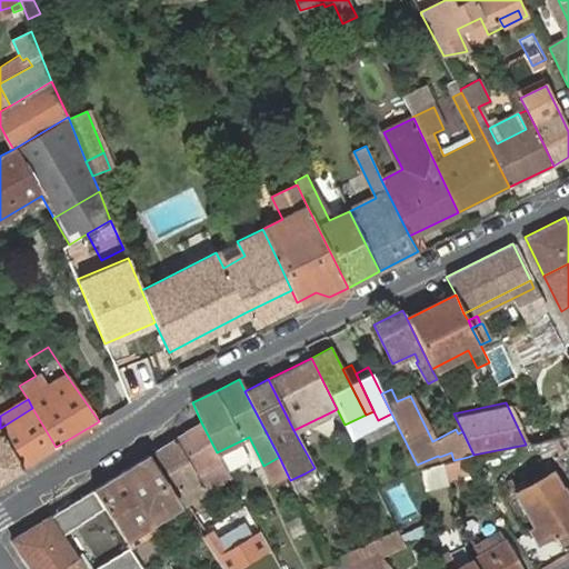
[(0,435),(21,469),(56,447),(32,408),(2,427),(0,428),(0,435)]
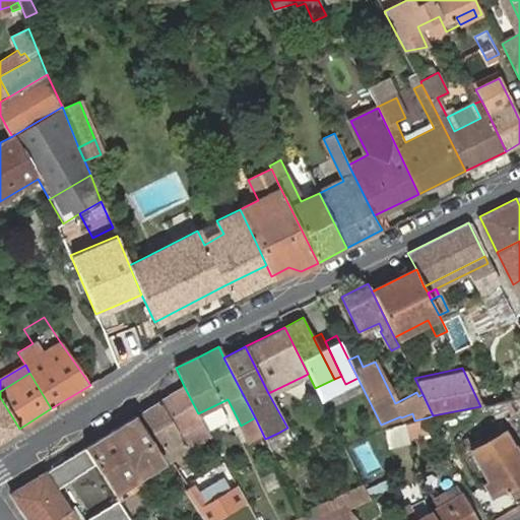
[(308,374),(302,377),(309,391),(315,388),(308,374)]
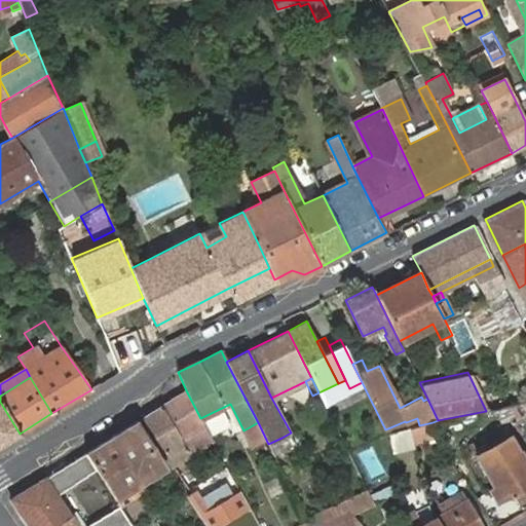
[(200,418),(186,390),(143,417),(173,465),(190,454),(213,442),(200,418)]
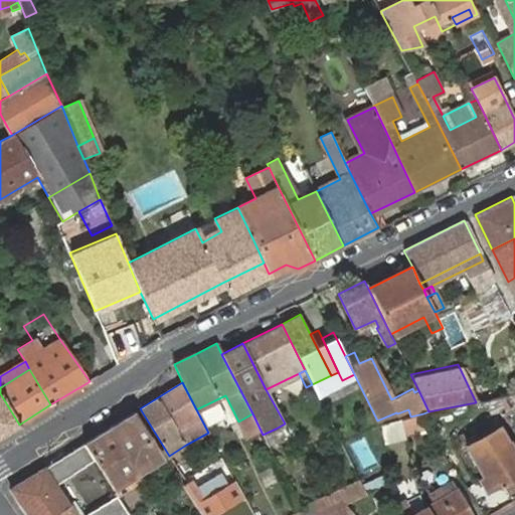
[(0,436),(19,424),(0,393),(0,436)]
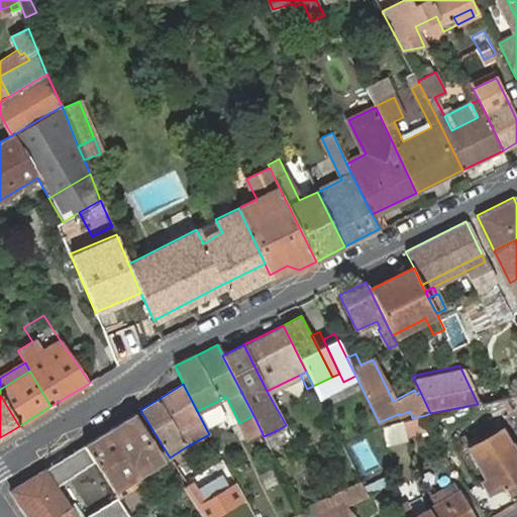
[(164,457),(135,413),(127,418),(109,429),(116,440),(128,458),(135,469),(138,474),(164,457)]
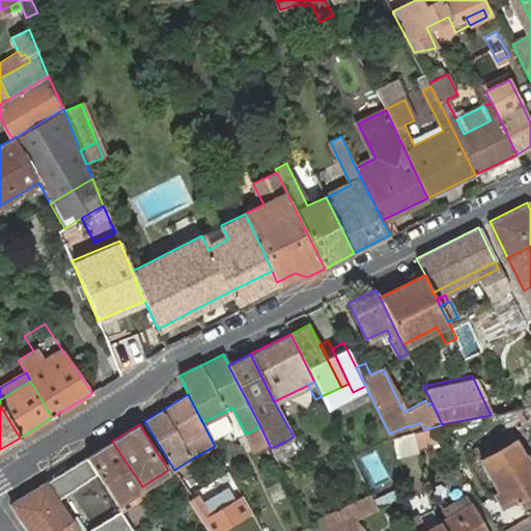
[(246,435),(253,448),(267,441),(260,426),(246,435)]
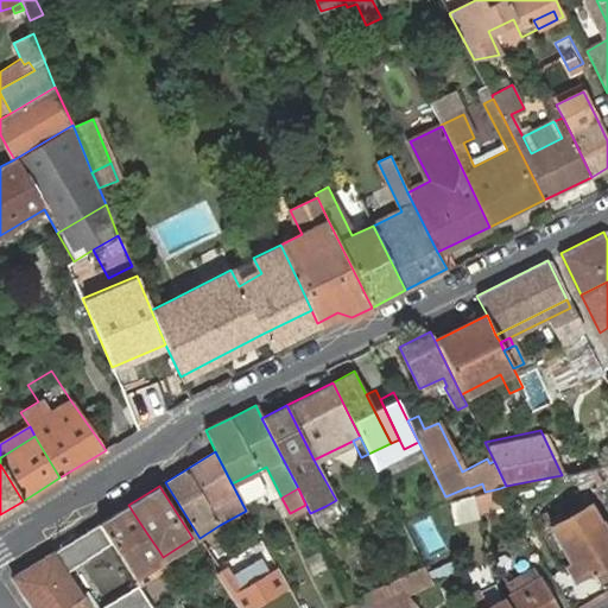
[(475,504),(477,513),(500,507),(495,489),(485,492),(474,495),(473,495),(475,504)]
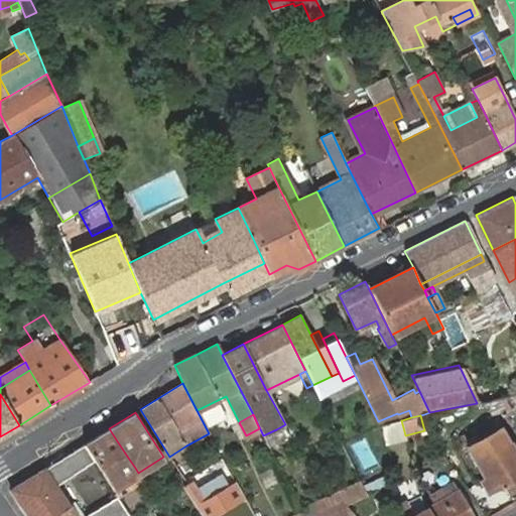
[(401,420),(380,426),(382,433),(386,445),(406,439),(405,435),(403,427),(401,420)]
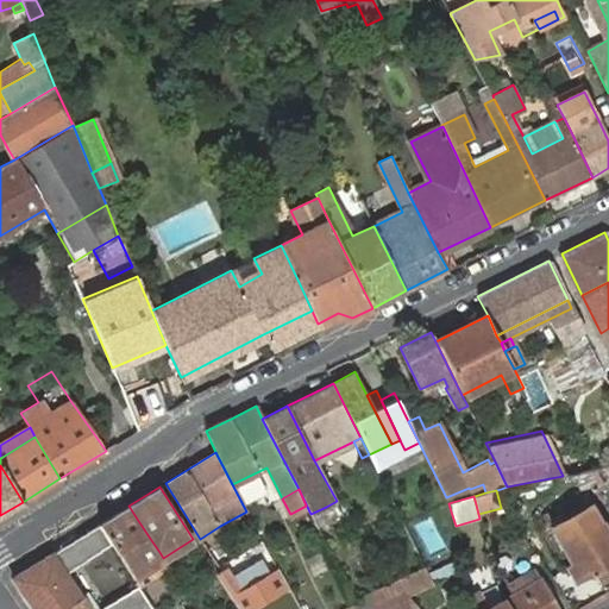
[(608,551),(607,547),(608,546),(608,537),(600,522),(589,504),(550,527),(571,564),(565,567),(573,581),(592,570),(594,571),(600,583),(608,577),(608,551)]
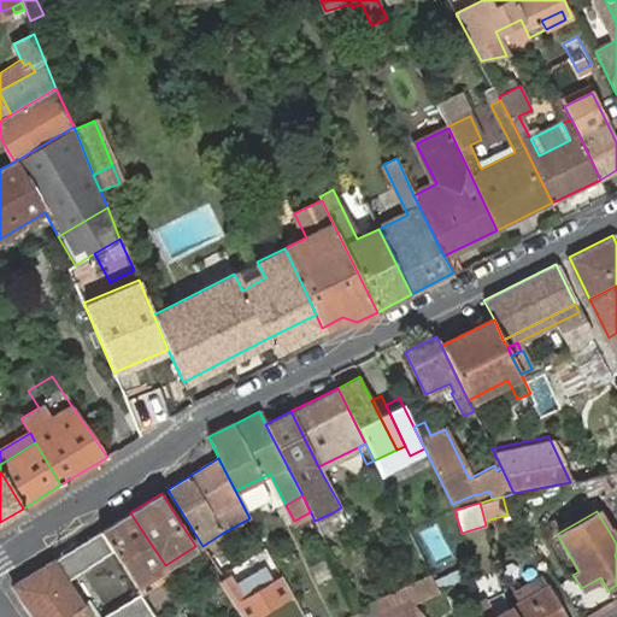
[(130,512),(100,532),(112,551),(130,579),(137,592),(169,571),(165,565),(162,559),(153,547),(139,526),(130,512)]
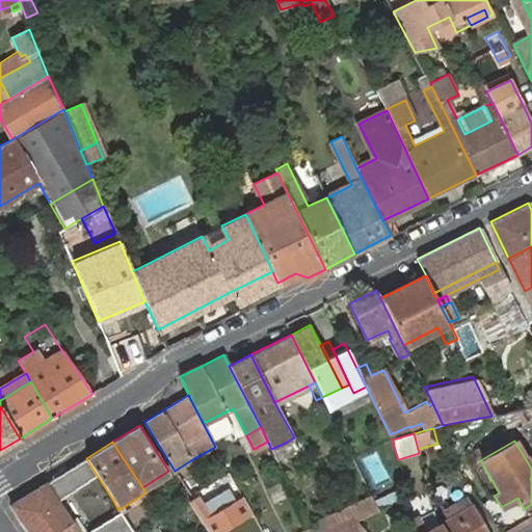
[(52,479),(9,505),(27,531),(132,531),(133,531),(132,530),(121,512),(89,531),(79,531),(73,522),(58,501),(97,475),(86,458),(52,479)]
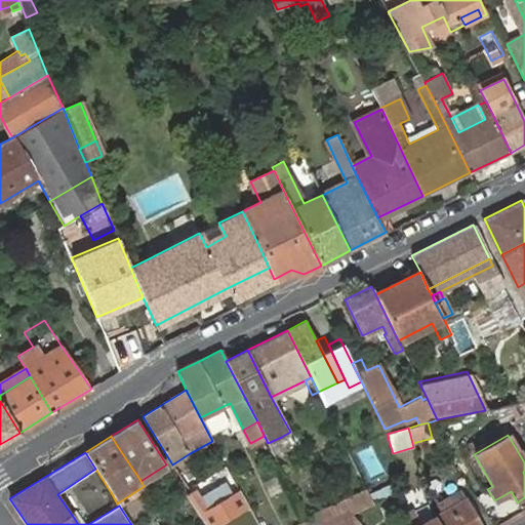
[(227,483),(201,498),(208,510),(233,495),(227,483)]
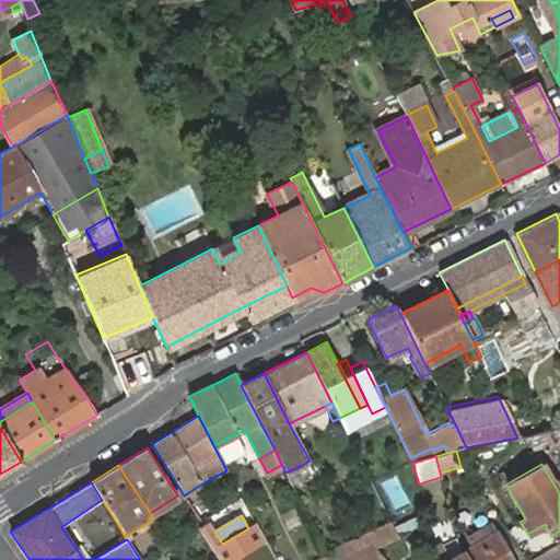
[(418,515),(410,518),(415,526),(421,523),(418,515)]
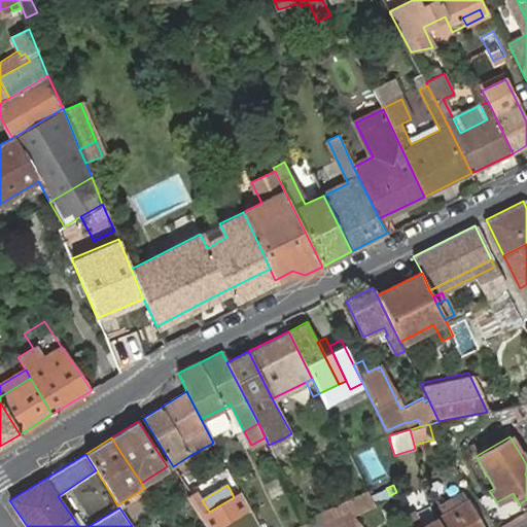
[(197,492),(187,497),(206,526),(216,526),(249,507),(241,493),(234,497),(209,512),(202,500),(197,492)]
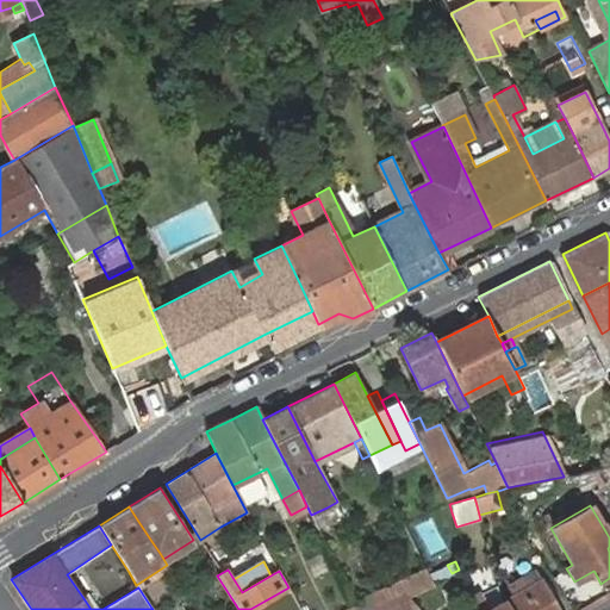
[(508,585),(514,596),(540,580),(534,571),(508,585)]
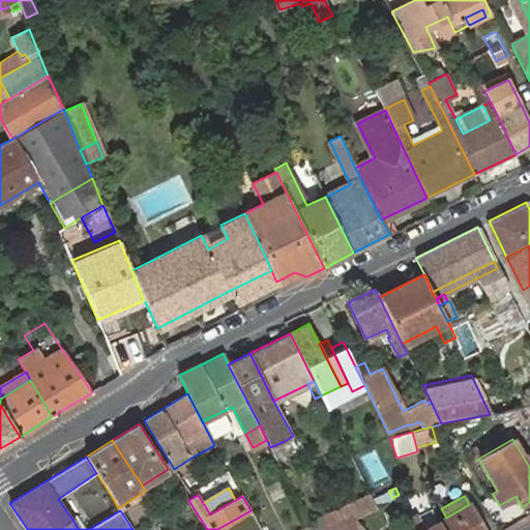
[(343,512),(347,523),(356,519),(377,508),(373,498),(343,512)]
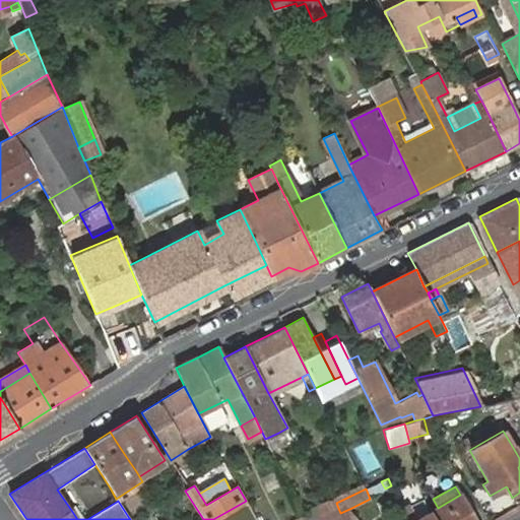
[(431,519),(474,519),(460,495),(438,508),(428,513),(431,519)]
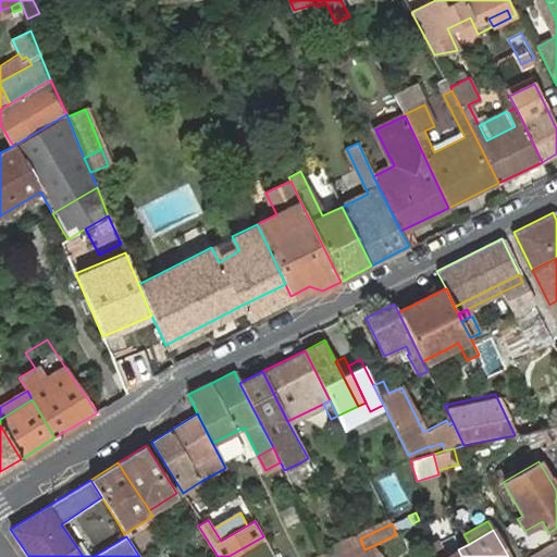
[(444,556),(445,556),(458,549),(454,536),(438,545),(444,556)]
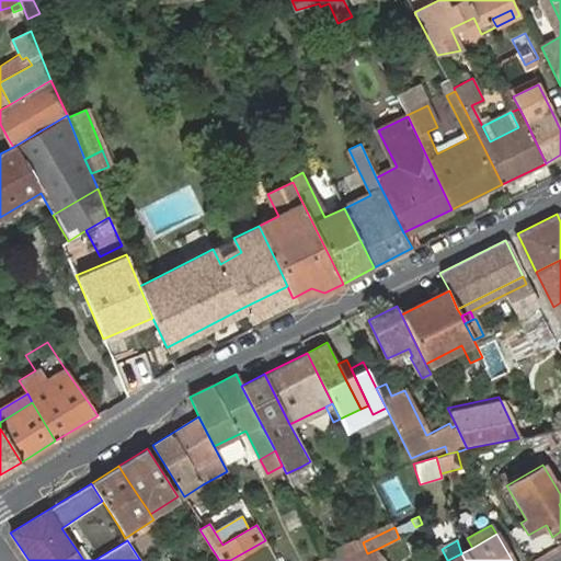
[(351,544),(329,554),(331,560),(350,560),(358,557),(351,544)]
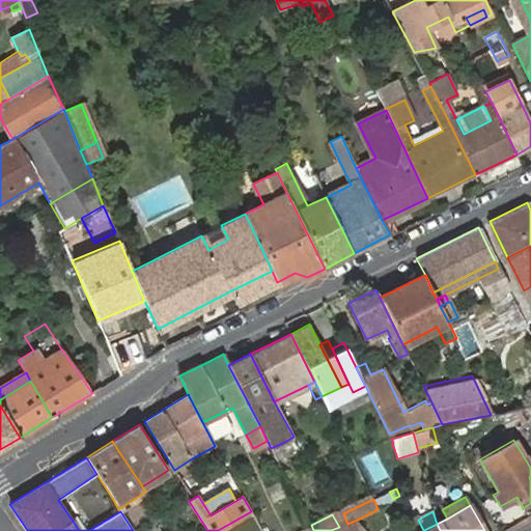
[(339,527),(331,530),(363,530),(366,530),(357,520),(347,524),(339,527)]
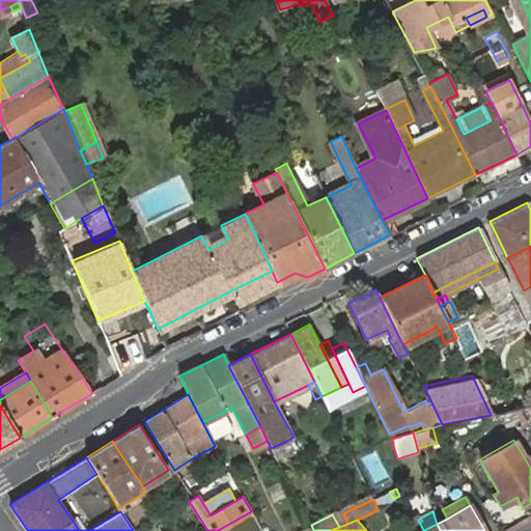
[(440,530),(437,524),(424,530),(423,530),(418,520),(403,527),(406,530),(440,530)]
